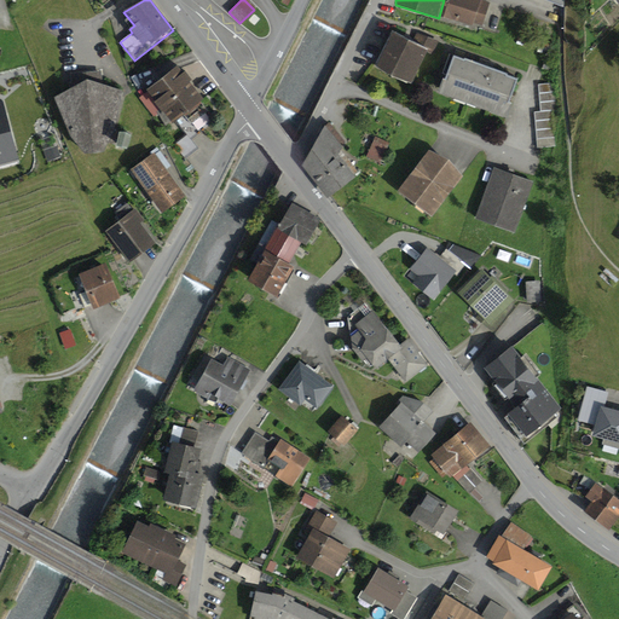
[(491,3),(480,0),(444,0),(439,17),(473,27),(474,23),(484,27),(491,3)]
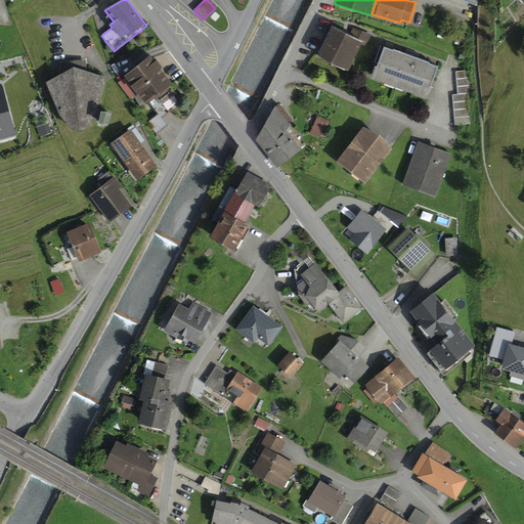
[(345,33),(333,27),(318,57),(348,71),(361,42),(367,45),(372,35),(349,25),(345,33)]
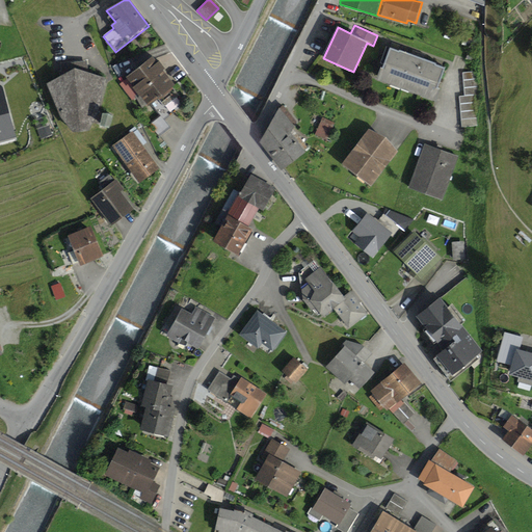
[(399,52),(390,49),(382,69),(380,69),(376,81),(436,103),(441,89),(437,88),(445,69),(435,65),(436,64),(399,51),(399,52)]
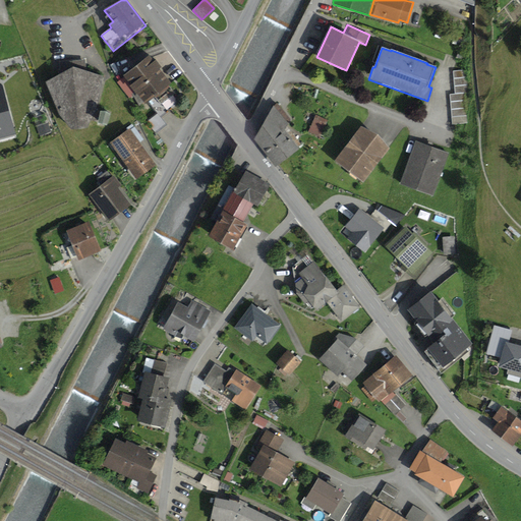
[(150,57),(123,76),(124,77),(117,82),(129,100),(132,97),(139,107),(143,104),(146,106),(150,102),(158,113),(160,116),(180,102),(169,87),(170,84),(150,57)]
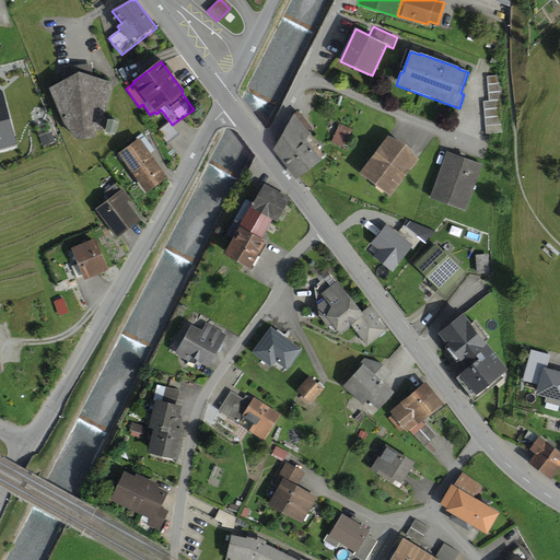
[(67,79),(48,90),(62,123),(78,141),(93,139),(100,128),(106,130),(105,133),(115,137),(119,124),(107,121),(107,123),(103,120),(112,83),(93,77),(92,63),(63,68),(67,79)]
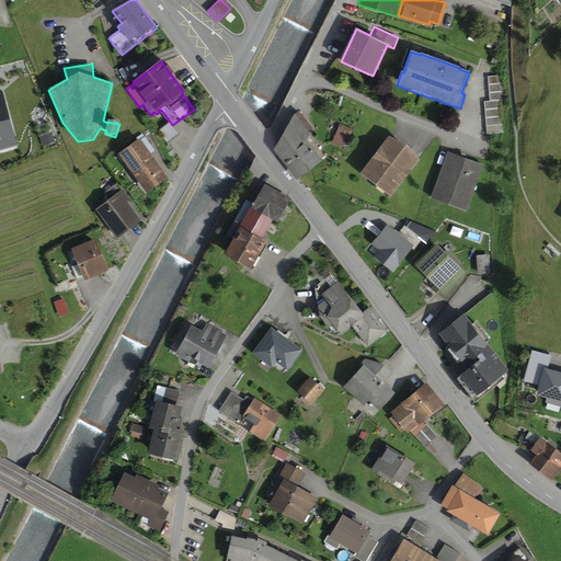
[(503,75),(488,77),(491,101),(483,102),(487,136),(505,134),(502,101),(506,100),(503,75)]
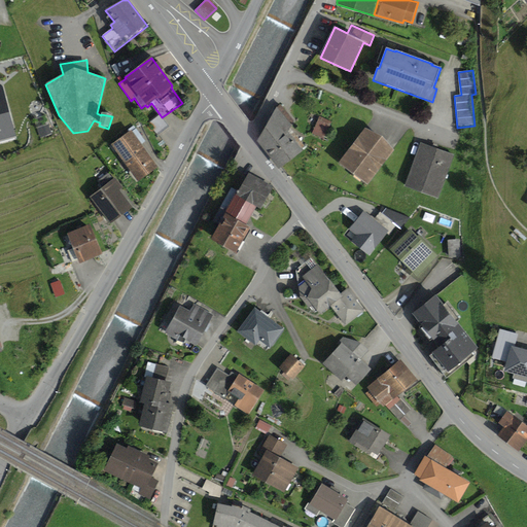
[(0,140),(16,136),(3,92),(0,93),(0,140)]
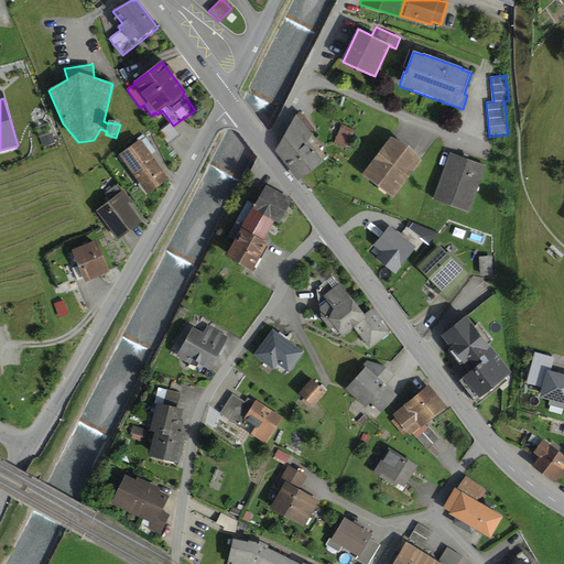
[(297,116),(296,116),(275,152),(299,182),(324,162),(308,142),(312,137),(311,136),(314,130),(300,111),(297,116)]
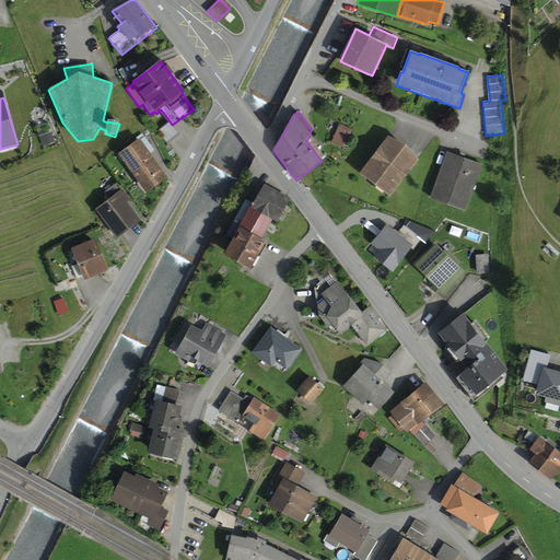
[(179,136),(172,125),(170,121),(160,129),(170,143),(179,136)]
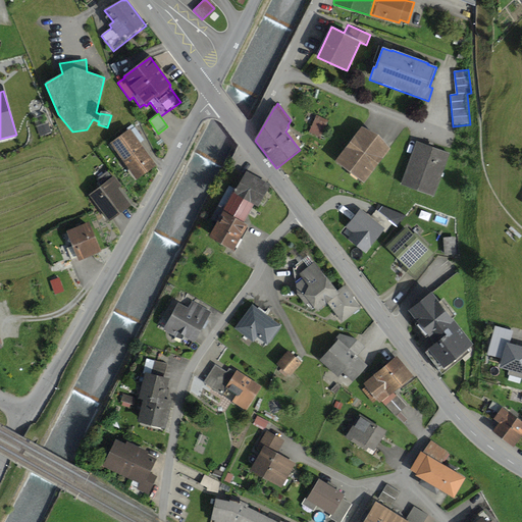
[(329,120),(317,115),(309,133),(321,139),(329,120)]
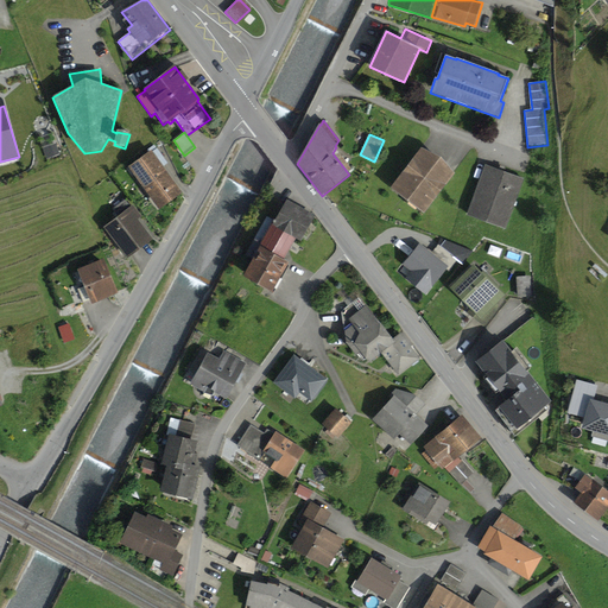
[(422,149),(391,189),(424,214),(455,173),(441,158),(422,149)]
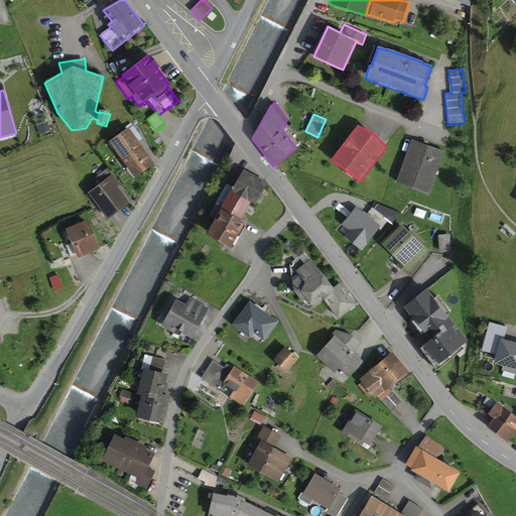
[(129,127),(109,142),(136,178),(156,164),(129,127)]
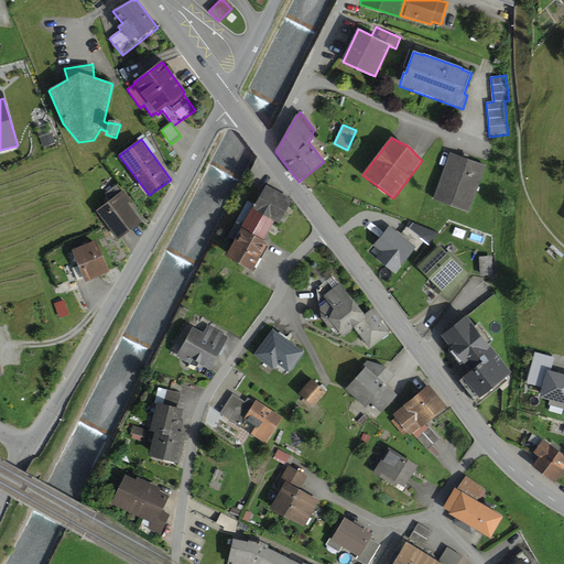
[(487,165),(451,152),(433,199),(469,213),(487,165)]
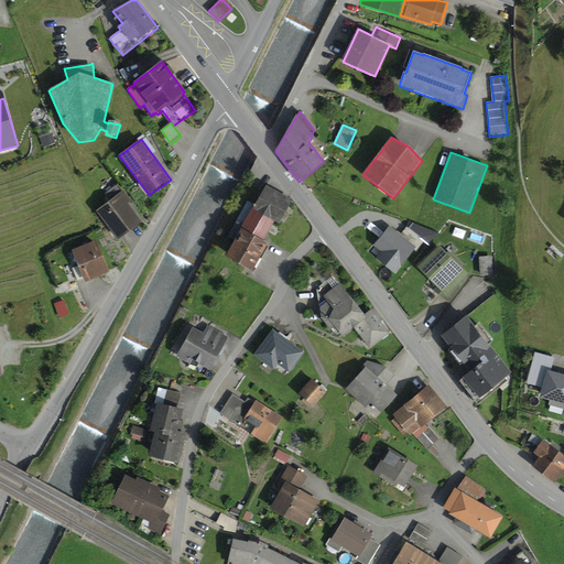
[(293,199),(266,184),(241,229),(263,241),(274,220),(280,224),(293,199)]
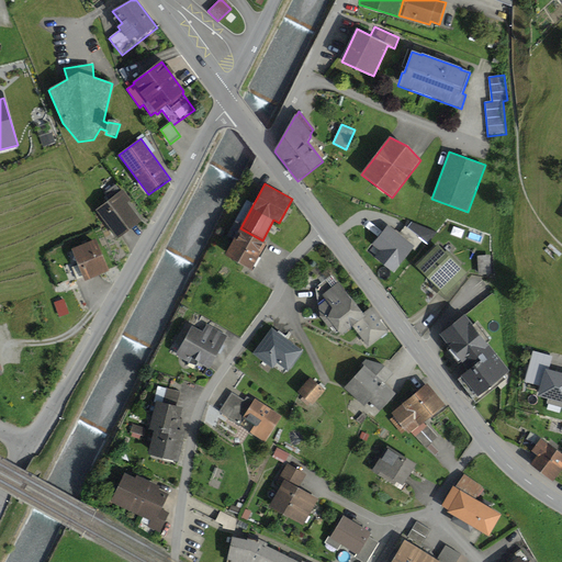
[(123,190),(96,211),(119,240),(143,222),(127,203),(132,200),(123,190)]
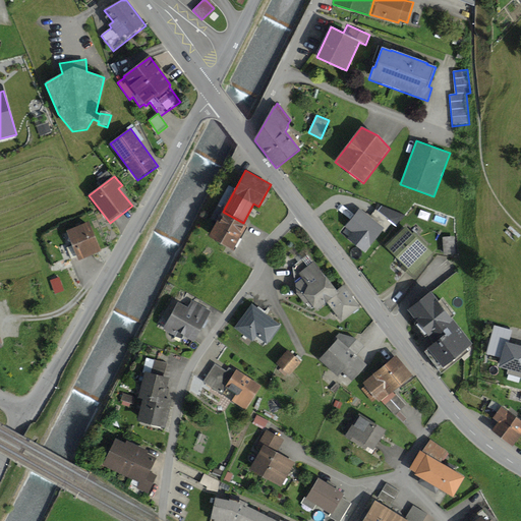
[(369,217),(360,210),(346,228),(352,233),(347,240),(365,253),(383,231),(384,232),(391,222),(375,210),(369,217)]
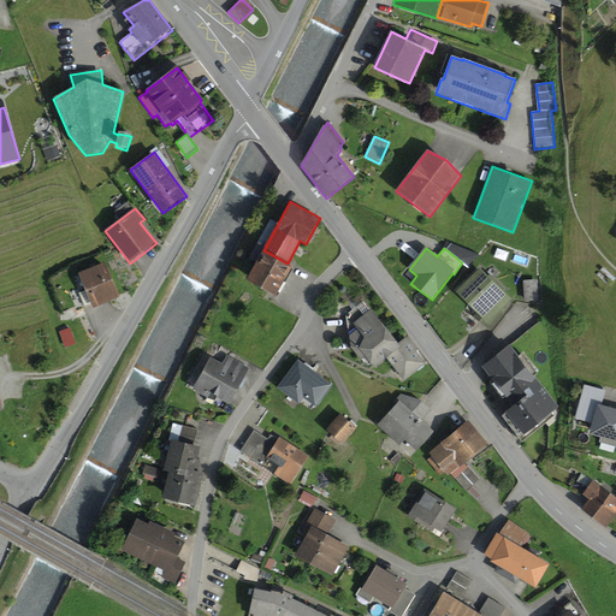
[(288,264),(264,250),(246,280),(276,298),(292,266),(288,264)]
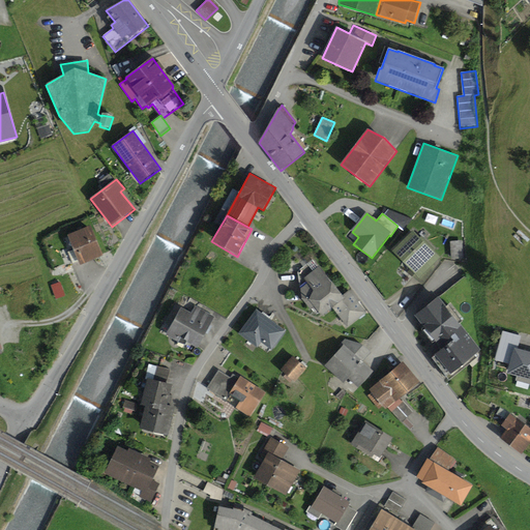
[(90,226),(67,236),(80,266),(104,257),(90,226)]
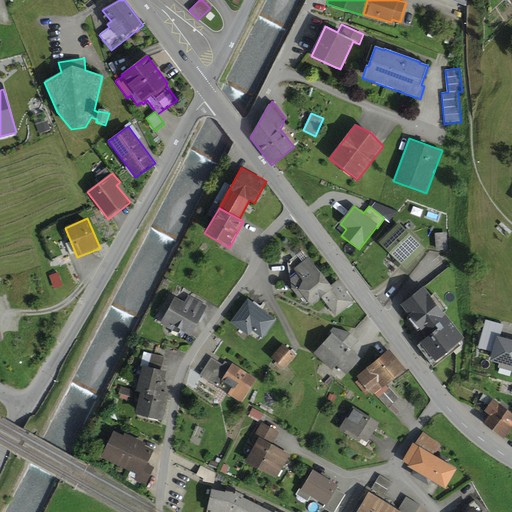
[(399,223),(380,243),(395,260),(393,263),(407,276),(421,258),(419,256),(425,249),(399,223)]
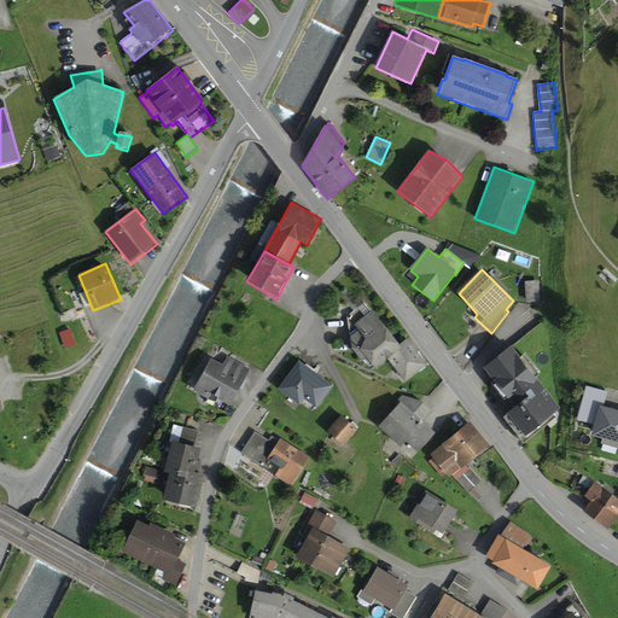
[(541,281),(525,281),(526,303),(541,303),(541,281)]
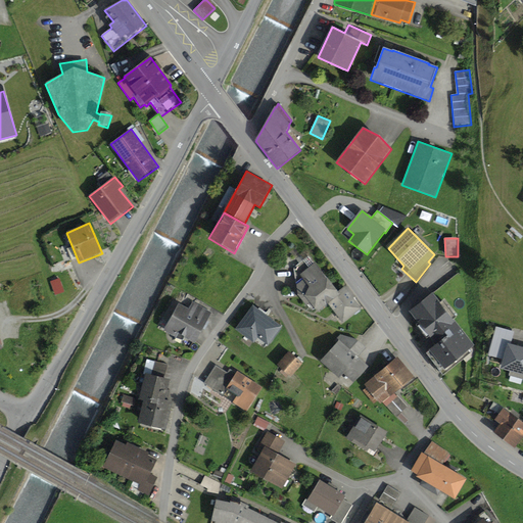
[(296,285),(297,295),(306,306),(311,303),(318,313),(328,304),(342,324),(362,308),(344,286),(338,292),(316,263),(299,275),(303,280),(296,285)]
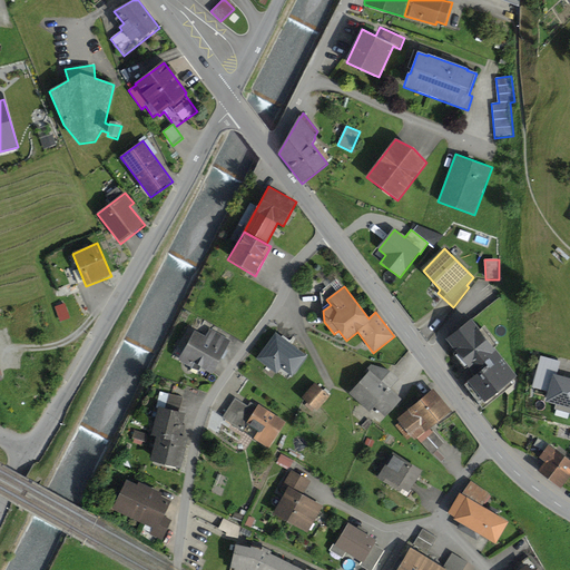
[(65,304),(55,307),(60,322),(70,318),(65,304)]
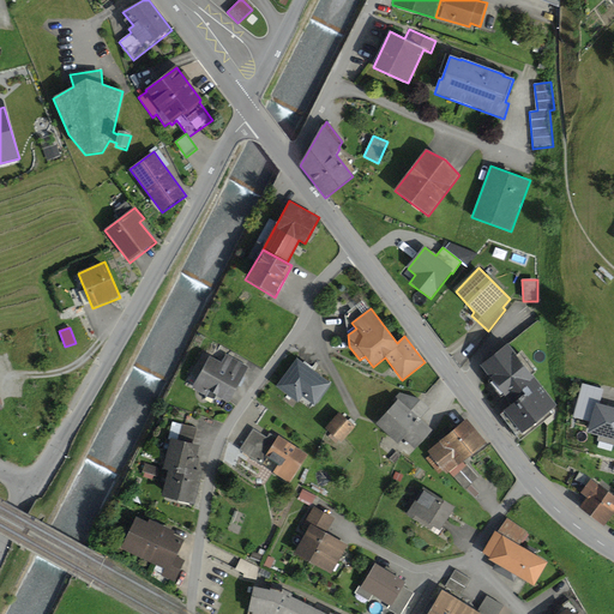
[(558,405),(509,345),(480,367),(511,405),(504,411),(523,434),(558,405)]
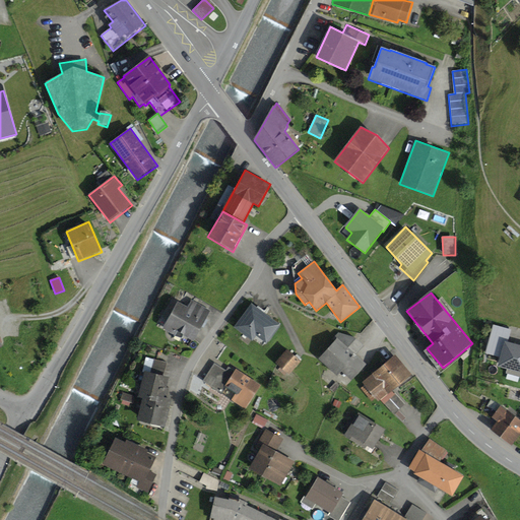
[(188,308),(178,302),(163,329),(176,336),(177,333),(194,342),(211,311),(192,301),(188,308)]
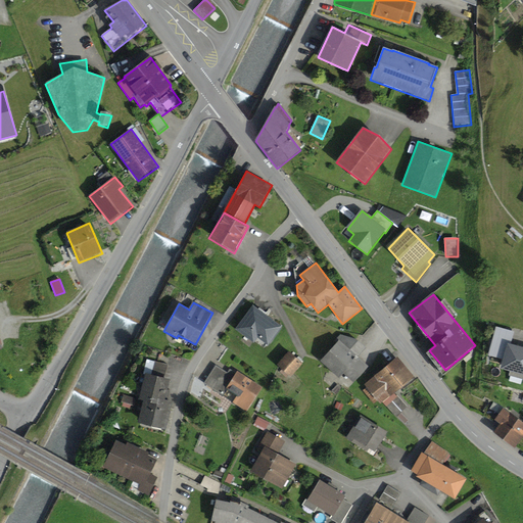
[(282,328),(253,305),(235,329),(253,343),(257,338),(268,346),(282,328)]
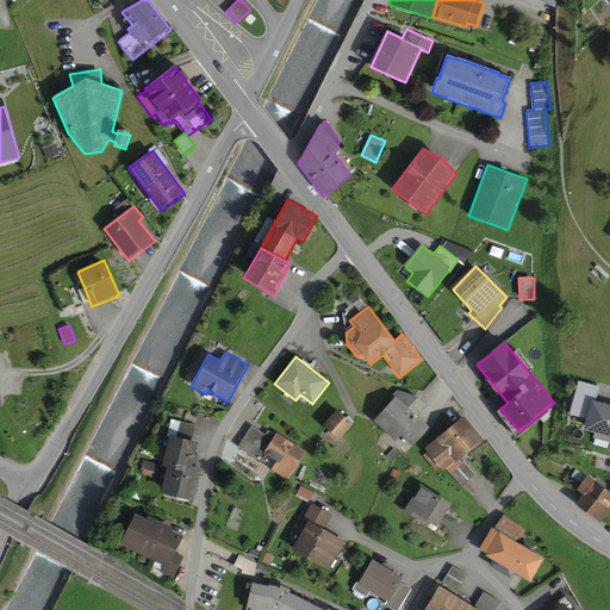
[(599,387),(579,381),(568,416),(586,421),(584,430),(593,434),(592,437),(609,442),(609,405),(596,402),(599,387)]
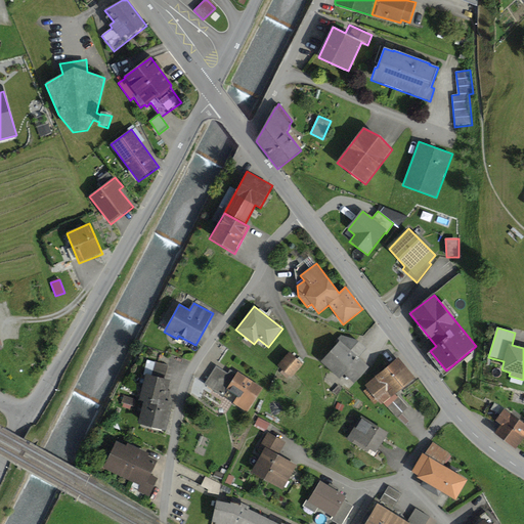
[(342,340),(321,362),(341,379),(344,375),(355,385),(370,368),(359,358),(367,349),(357,340),(342,335),(339,338),(342,340)]
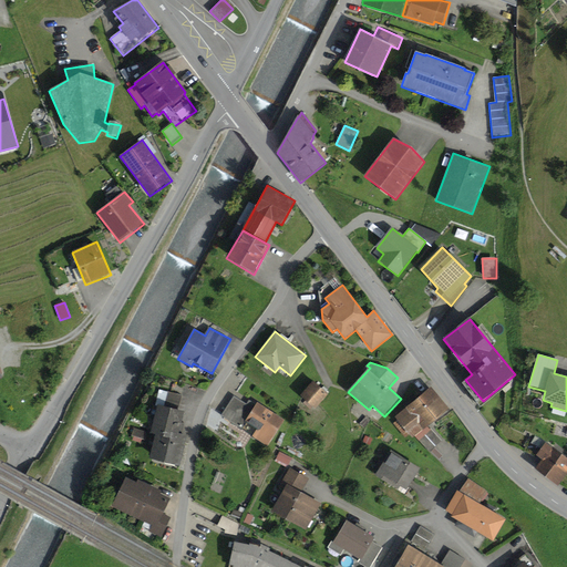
[(313,381),(300,397),(315,410),(329,394),(313,381)]
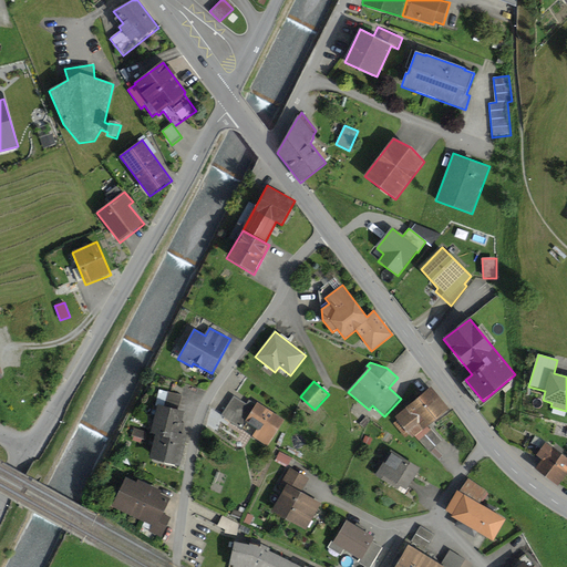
[(398,420),(393,424),(405,437),(410,434),(412,437),(414,435),(429,452),(442,441),(431,428),(431,429),(430,428),(450,410),(431,388),(395,418),(398,420)]
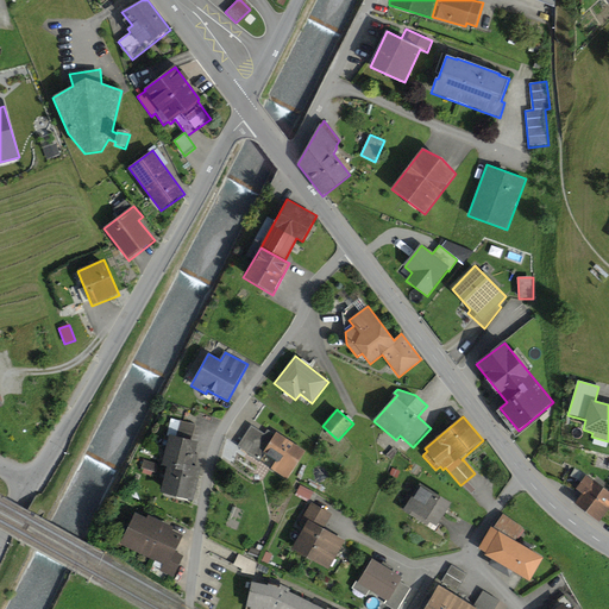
[(167,435),(169,437),(162,465),(168,468),(161,494),(193,501),(201,468),(195,466),(199,454),(195,454),(199,443),(192,441),(196,425),(171,419),(167,435)]
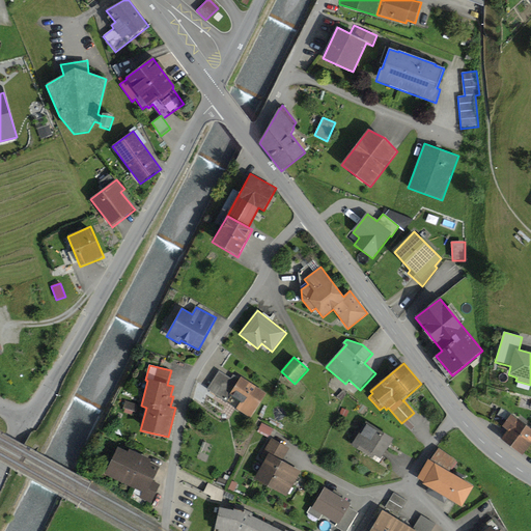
[(231,378),(219,370),(205,390),(250,419),(267,394),(241,378),(241,379),(233,374),(231,378)]
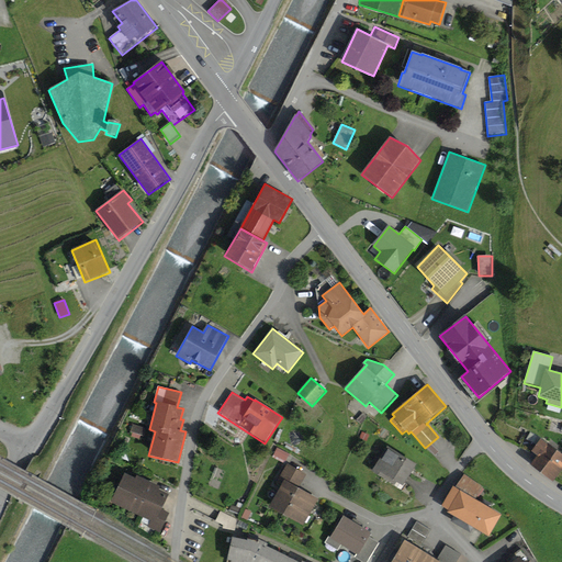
[(367,417),(362,413),(357,420),(361,424),(367,417)]
